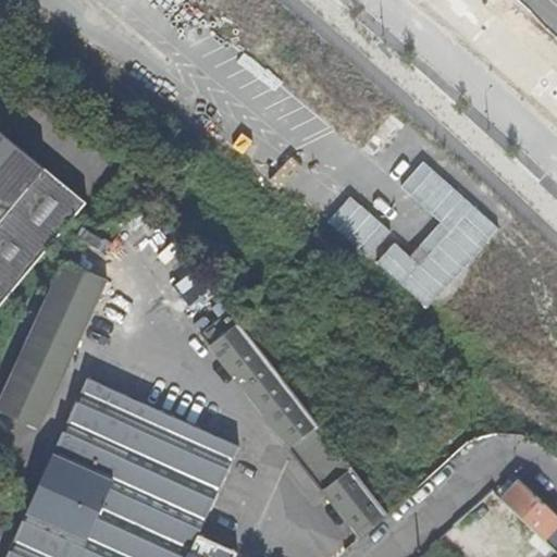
[(0,307),(87,205),(0,131),(0,307)]
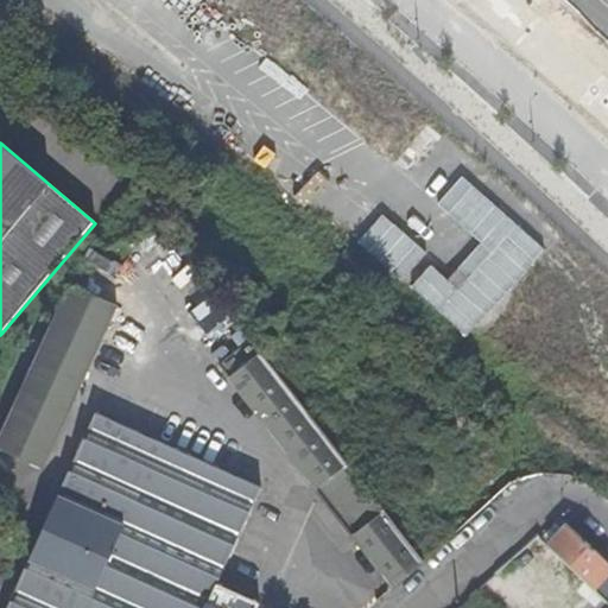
[(464,337),(537,263),(507,234),(455,289),(430,264),(410,285),(464,337)]
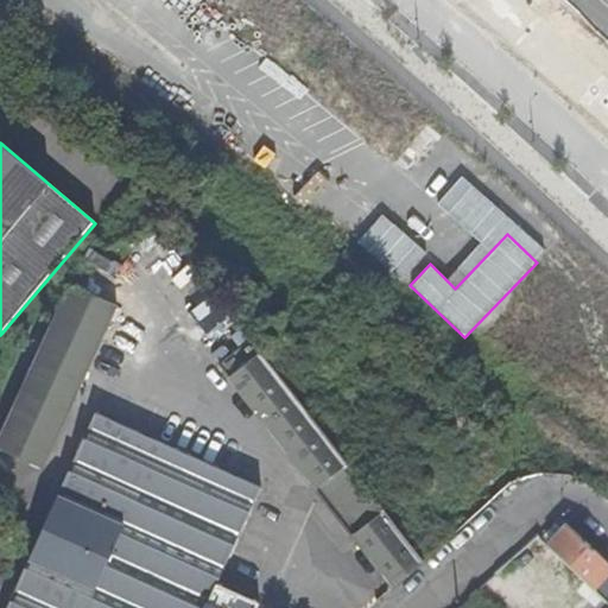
[(119,303),(75,283),(0,443),(0,445),(43,466),(119,303)]
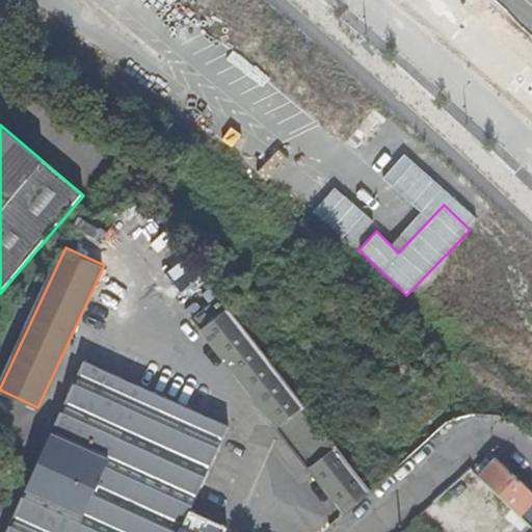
[(194,320),(346,514),(372,491),(231,310),(238,304),(230,293),(194,320)]
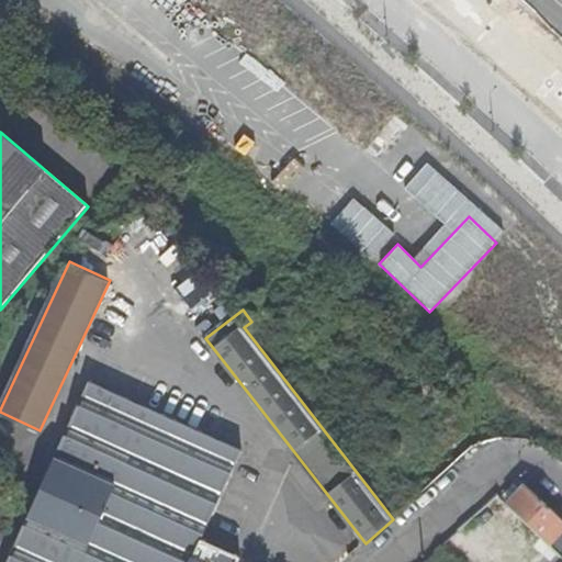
[(242,449),(90,380),(8,561),(239,561),(242,559),(200,538),(242,449)]
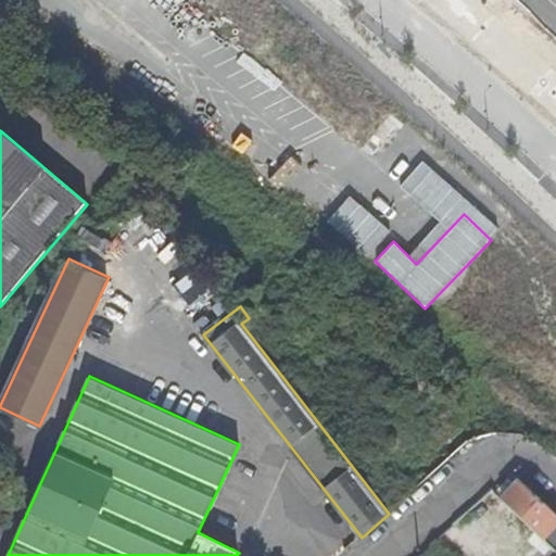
[(513,476),(493,496),(501,504),(519,483),(513,476)]
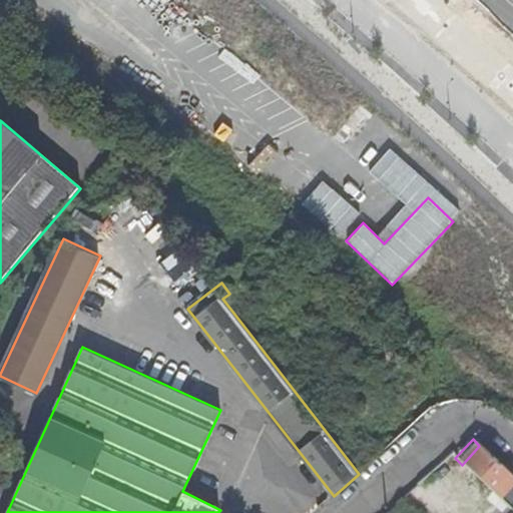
[(512,478),(479,446),(462,465),(499,500),(508,490),(512,484),(512,478)]
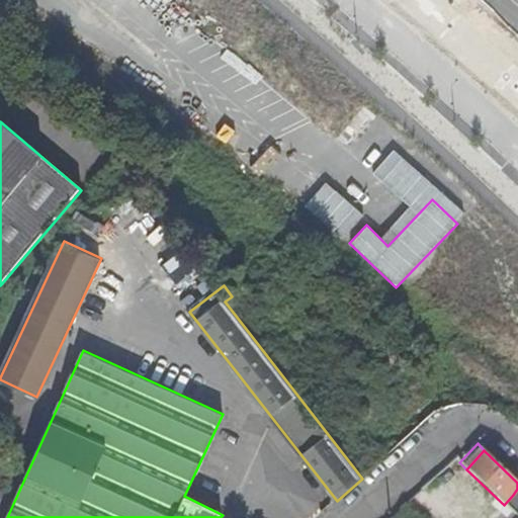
[(517,500),(513,495),(504,505),(512,512),(517,505),(517,500)]
